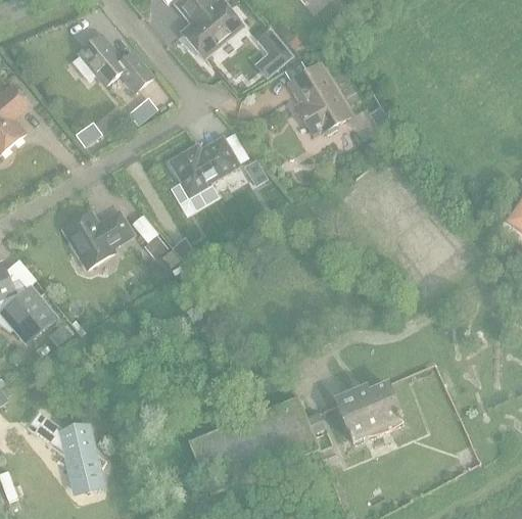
[(221,0),(217,3),(214,0),(179,0),(176,3),(188,18),(190,16),(195,21),(182,33),(203,58),(242,26),(221,0)]
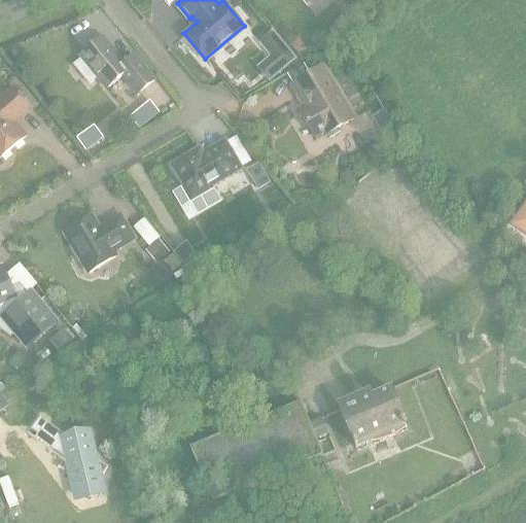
[(135,53),(124,61),(102,35),(80,54),(80,55),(74,60),(85,72),(92,67),(106,85),(121,73),(137,92),(154,77),(135,53)]
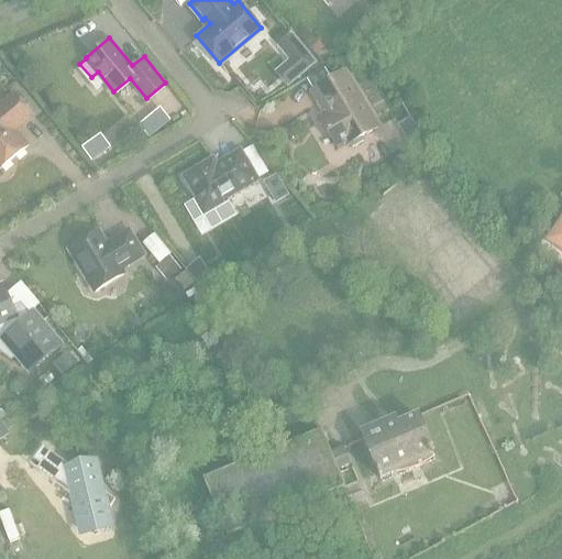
[(361,135),(377,124),(344,68),(310,88),(319,102),(320,101),(326,110),(318,114),(338,146),(344,142),(345,144),(350,142),(352,145),(363,139),(361,135)]
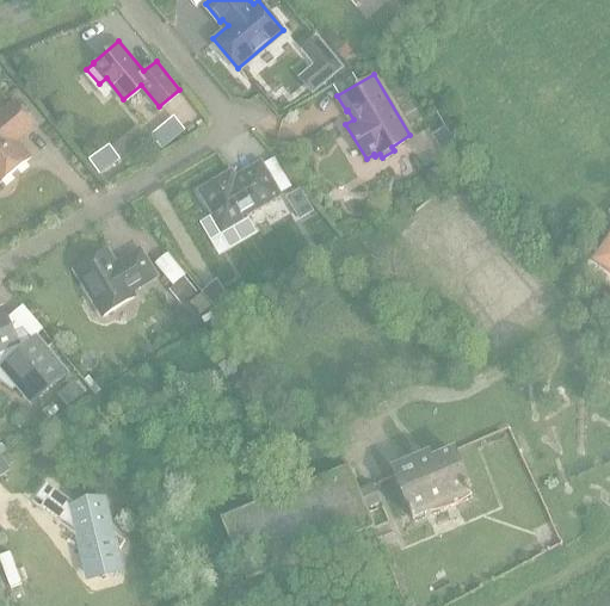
[(16,140),(35,123),(14,99),(0,111),(0,179),(29,155),(16,140)]
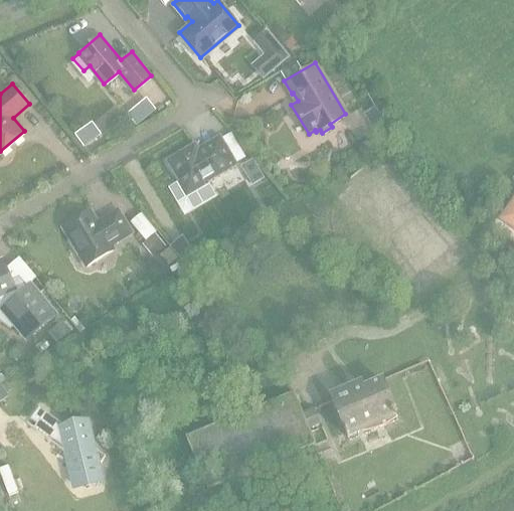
[(207,179),(235,163),(219,136),(198,148),(195,143),(168,159),(179,178),(177,179),(186,194),(208,181),(207,179)]
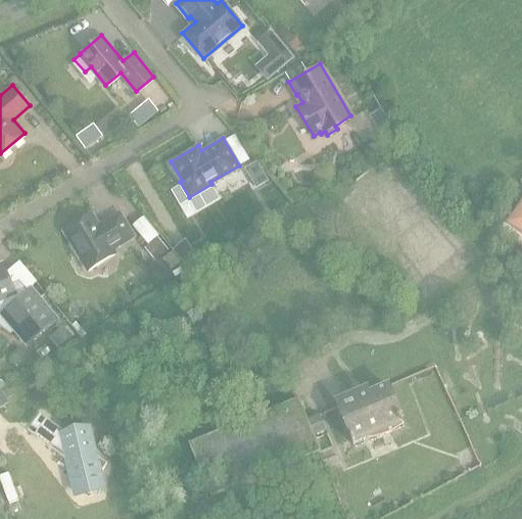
[(521,205),(511,221),(521,228),(521,205)]
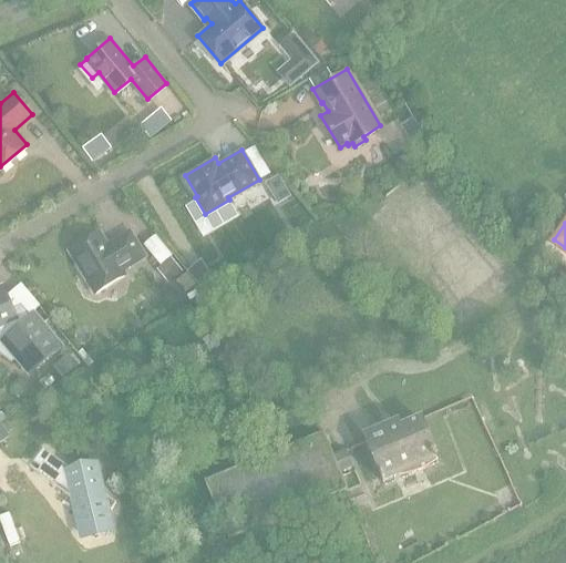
[(114,242),(107,246),(98,231),(70,247),(76,260),(76,264),(82,275),(86,276),(95,292),(124,274),(120,267),(143,254),(130,232),(114,241),(114,242)]
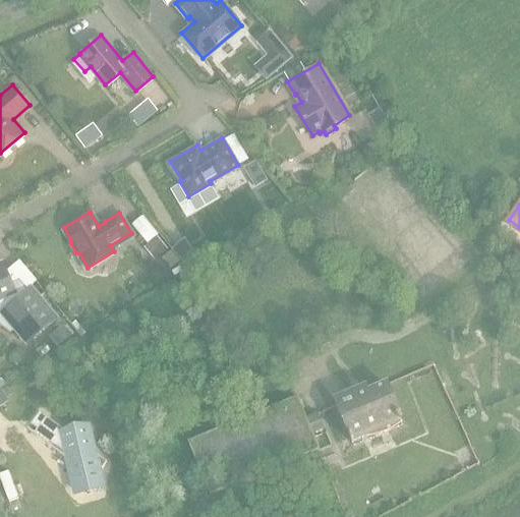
[(132,223),(148,240),(157,232),(141,215),(132,223)]
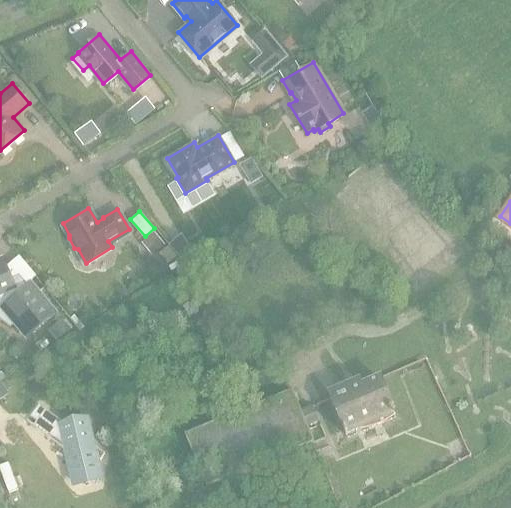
[(19,273),(10,277),(1,257),(0,257),(0,316),(8,324),(23,318),(35,327),(55,303),(19,273)]
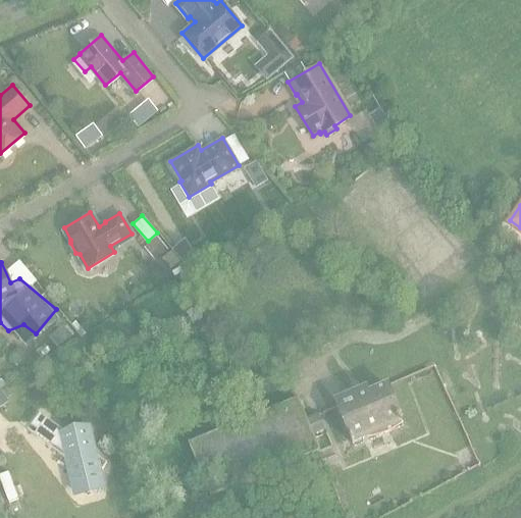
[(401,421),(403,421),(387,384),(368,393),(365,385),(351,392),(353,399),(339,404),(354,441),(368,434),(366,429),(397,417),(401,421)]
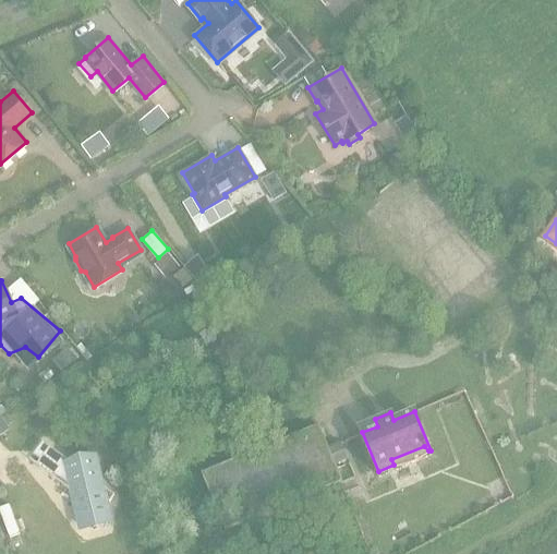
[(342,440),(328,445),(318,423),(202,470),(225,527),(340,480),(344,490),(361,483),(342,440)]
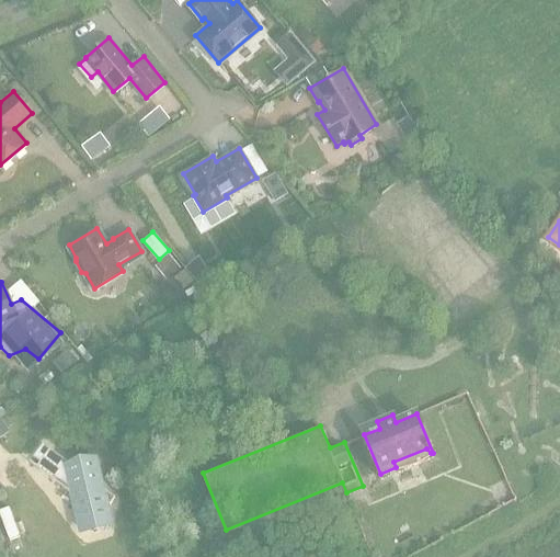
[(31,458),(30,459),(75,492),(83,527),(110,521),(106,507),(116,495),(101,482),(94,458),(73,463),(43,441),(33,454),(40,459),(37,463),(31,458)]
